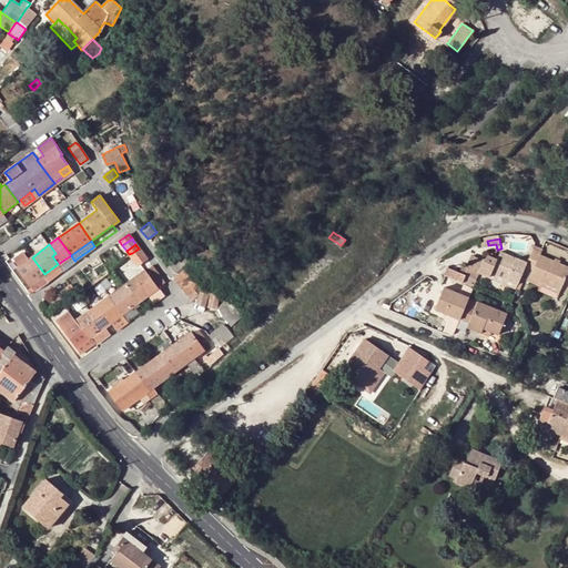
[(540,253),(543,247),(534,244),(533,249),(531,250),(540,253)]
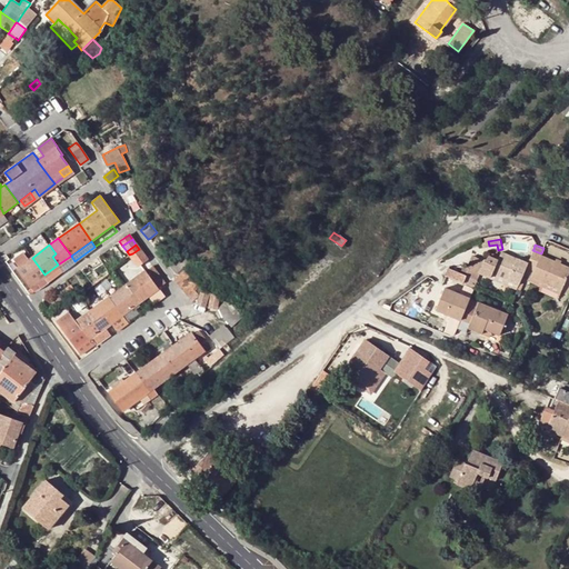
[(110,248),(121,262),(125,260),(121,256),(117,250),(113,246),(110,248)]
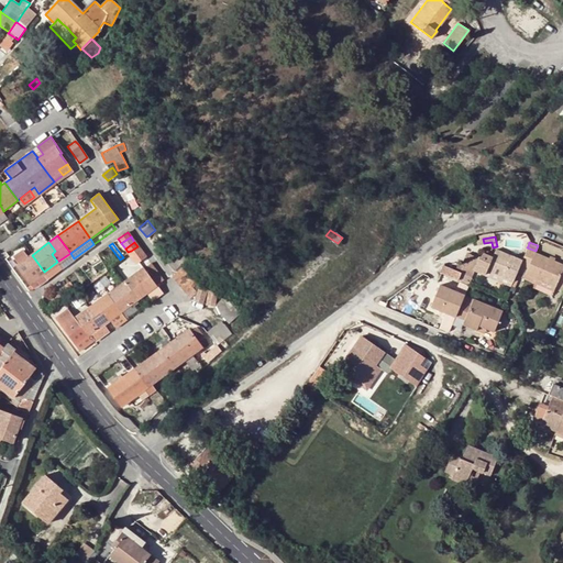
[(121,243),(116,247),(120,253),(125,249),(121,243)]
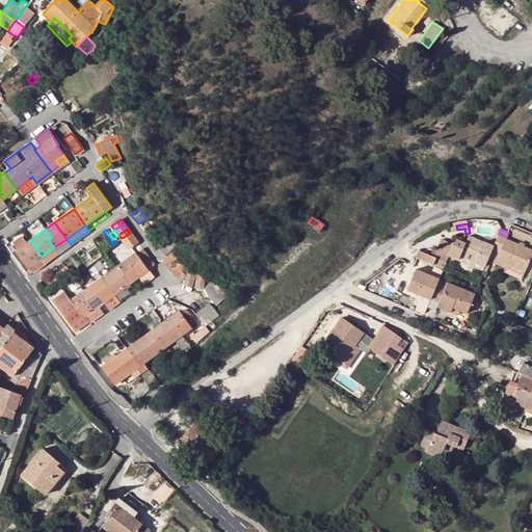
[(524,273),(531,254),(531,251),(505,239),(506,237),(498,234),(493,247),(490,250),(486,261),(494,265),(496,260),(524,273)]
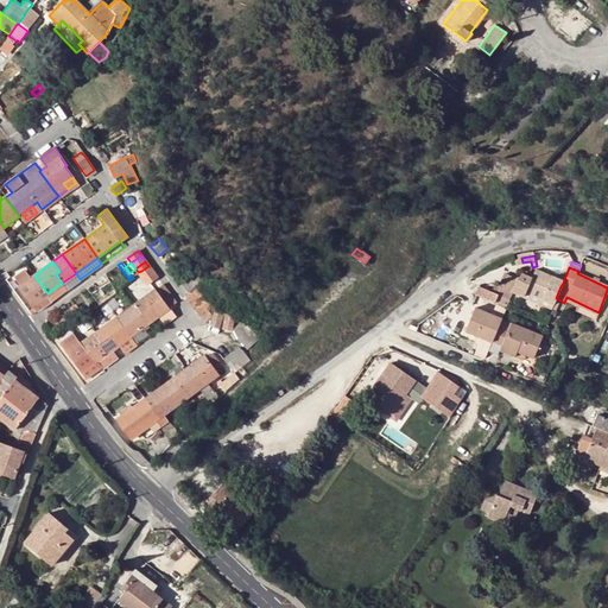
[(37,310),(52,299),(48,293),(35,276),(31,278),(25,270),(14,278),(20,286),(18,287),(35,310),(37,310)]
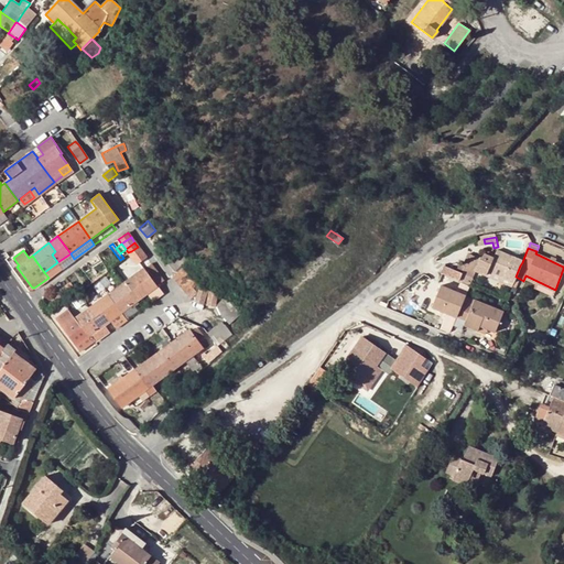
[(139,260),(134,256),(131,251),(128,252),(132,258),(136,263),(139,260)]
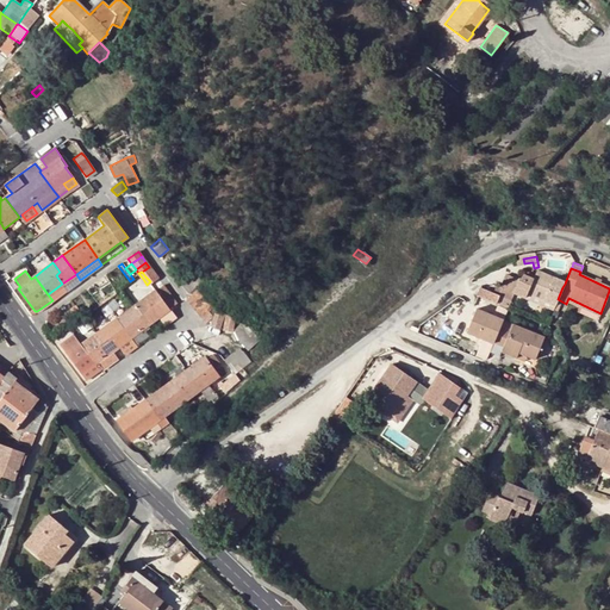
[(181,282),(190,292),(197,286),(203,280),(195,272),(181,282)]
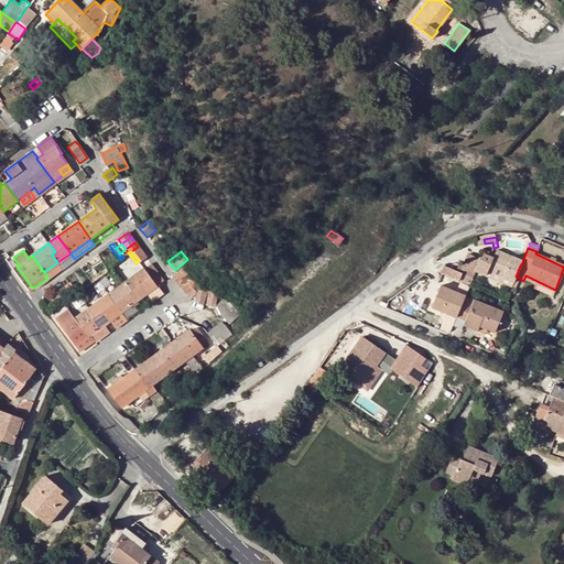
[(487,272),(512,283),(516,277),(520,266),(522,262),(496,251),(494,257),(484,252),(479,258),(478,258),(474,271),(475,271),(486,277),(487,272)]
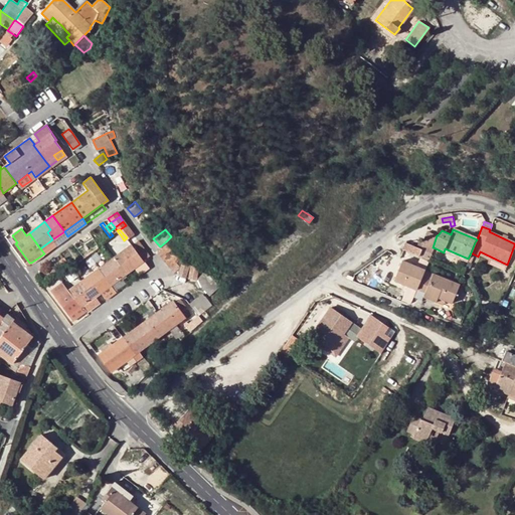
[(433,247),(437,235),(438,235),(426,230),(422,241),(418,239),(416,246),(421,249),(419,255),(423,258),(427,260),(428,260),(434,247),(433,247)]
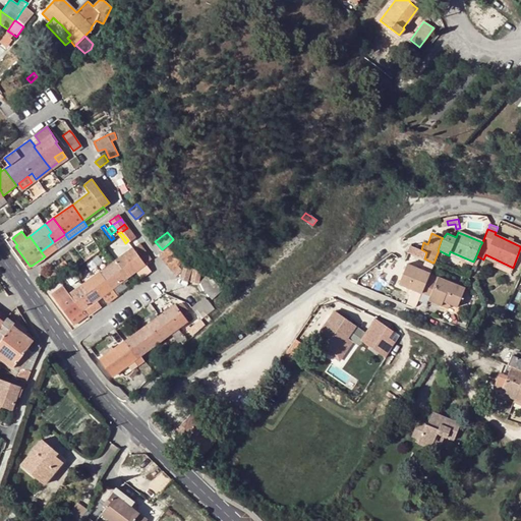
[(65,234),(53,242),(57,247),(68,239),(65,234)]
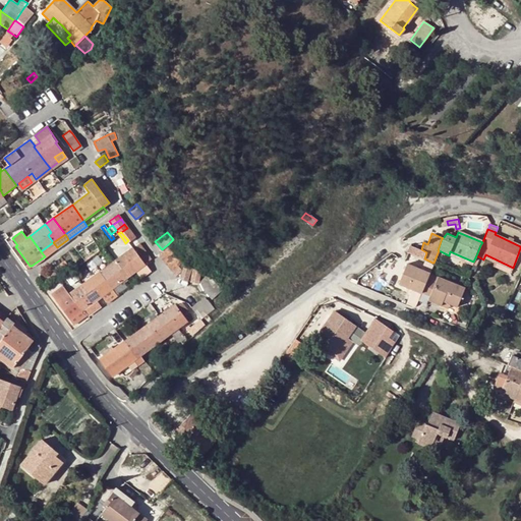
[(53,242),(41,251),(45,256),(57,247),(53,242)]
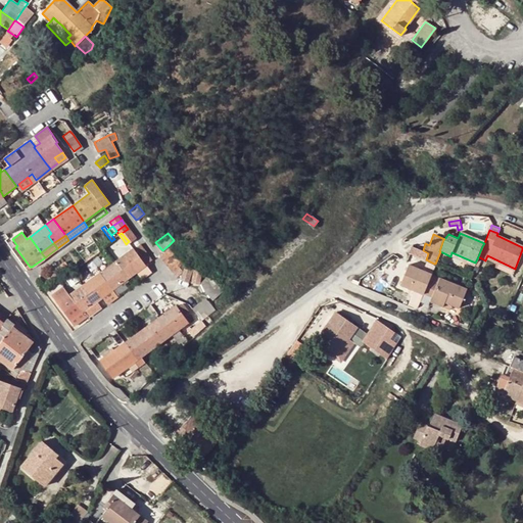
[(145,252),(139,244),(133,248),(139,257),(145,252)]
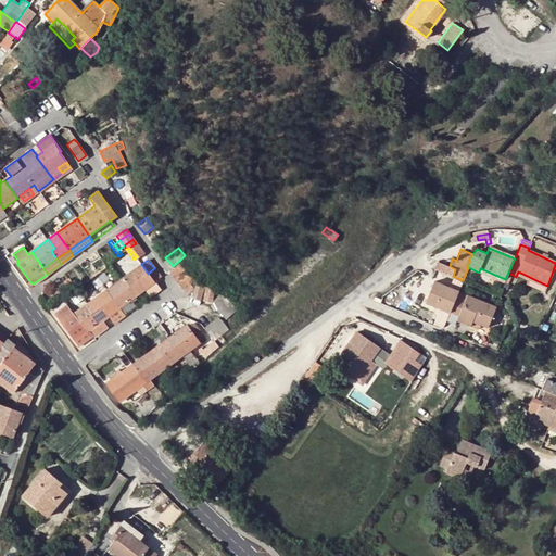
[(453,276),(455,269),(450,266),(437,261),(434,268),(452,276),(453,276)]
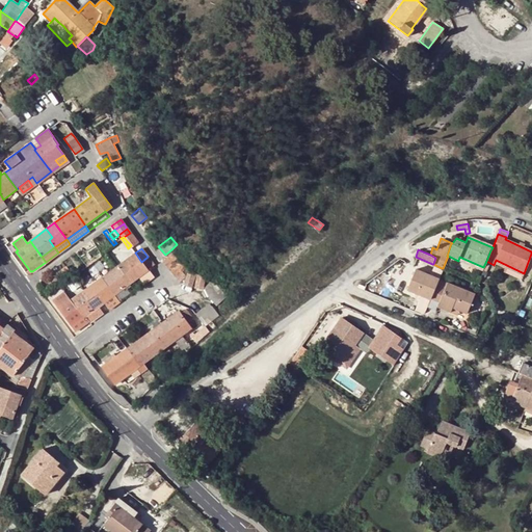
[(178,258),(173,250),(166,257),(163,260),(167,266),(178,258)]
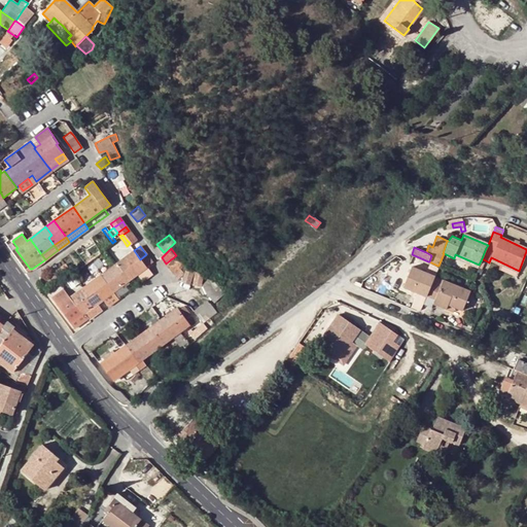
[(124,257),(129,265),(130,265),(136,274),(146,267),(140,259),(134,250),(124,257)]
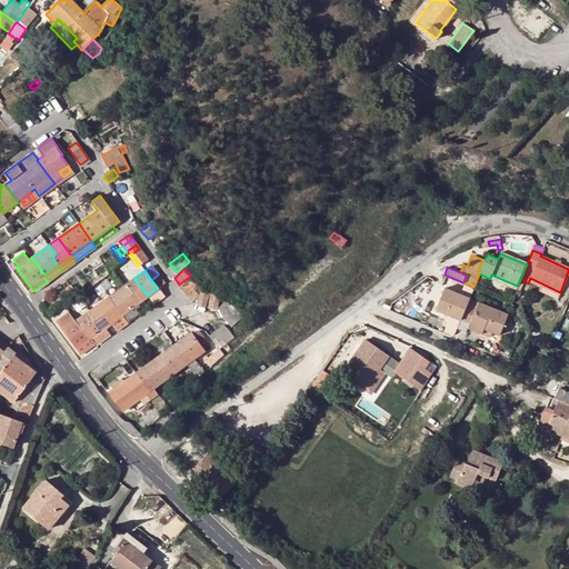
[(165,283),(158,275),(151,280),(158,288),(165,283)]
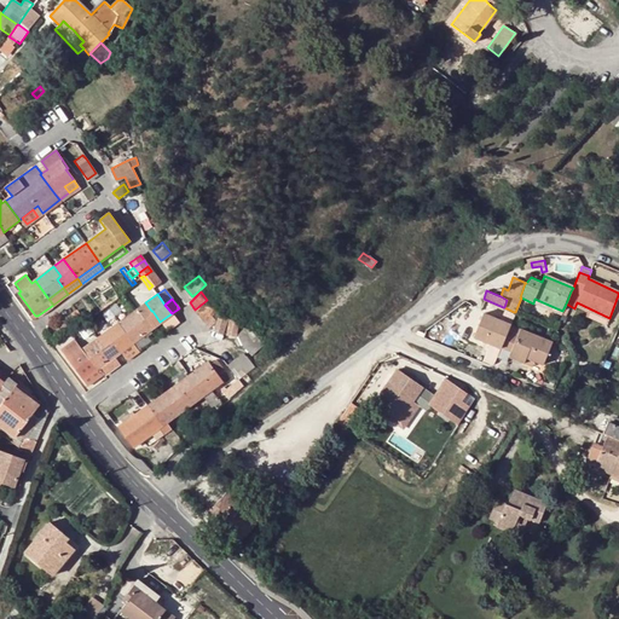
[(534,299),(533,304),(561,316),(562,311),(534,299)]
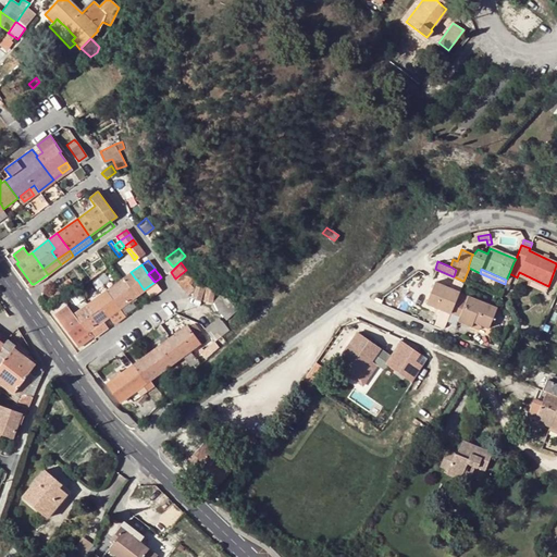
[(187,271),(186,270),(175,279),(176,280),(187,271)]
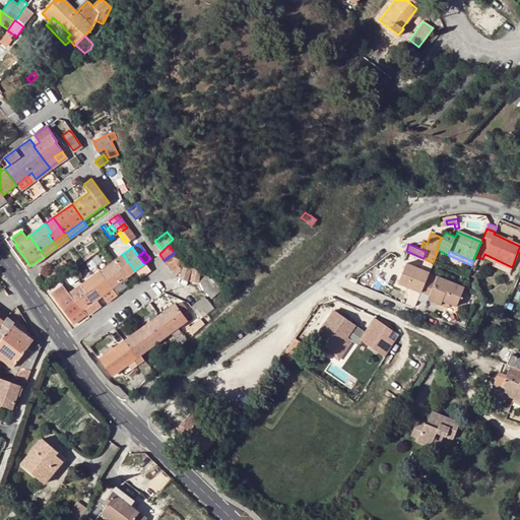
[(165,261),(171,269),(177,264),(181,261),(175,253),(165,261)]
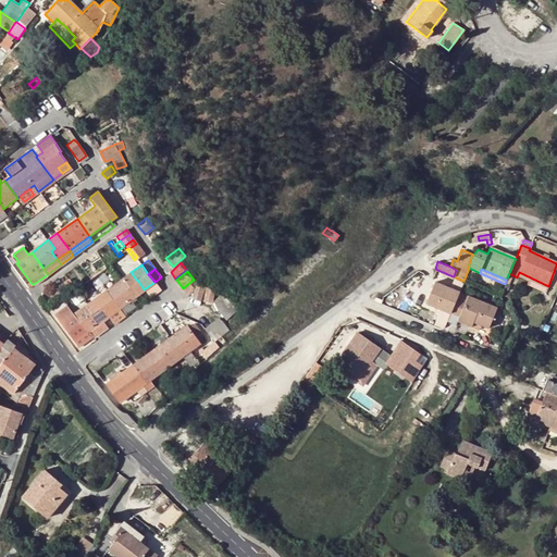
[(125,276),(122,279),(121,280),(127,287),(136,280),(131,272),(125,276)]
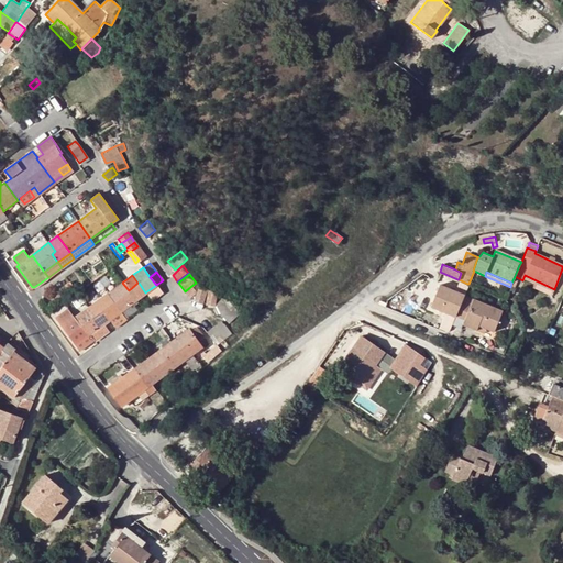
[(554,289),(525,275),(522,280),(533,285),(531,288),(551,297),(554,289)]
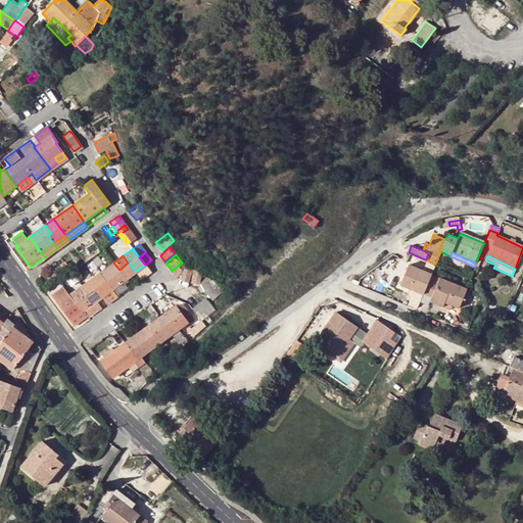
[(68,269),(64,263),(56,268),(61,275),(68,269)]
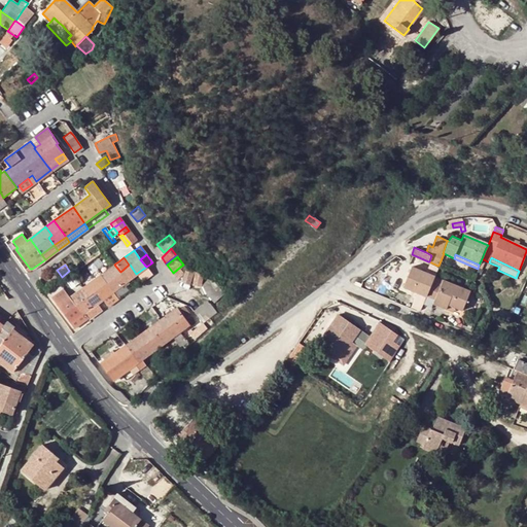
[(112,291),(136,274),(130,265),(129,265),(120,272),(114,265),(101,275),(112,291)]
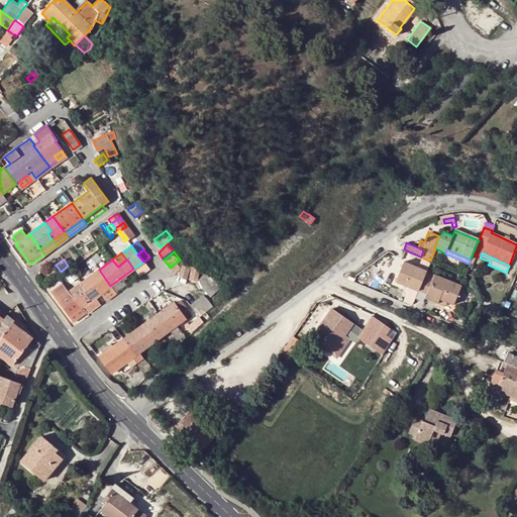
[(401,261),(392,281),(416,292),(416,290),(422,277),(424,272),(401,261)]
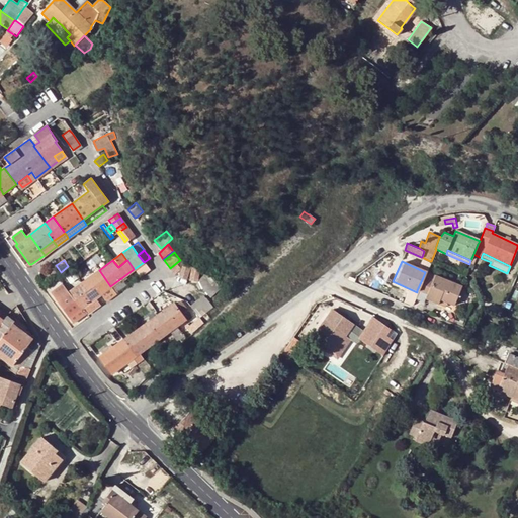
[(176,263),(170,268),(173,272),(179,267),(176,263)]
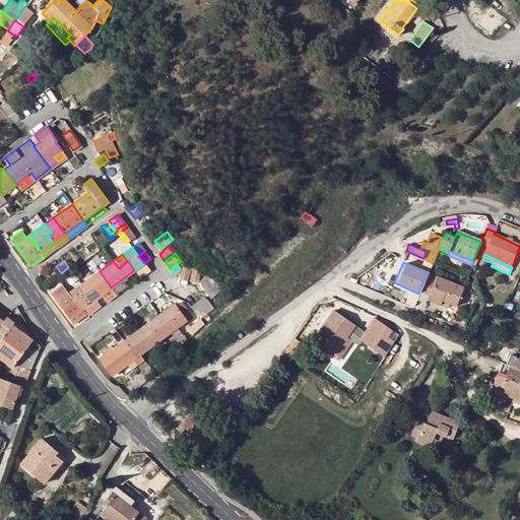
[(187,280),(191,267),(184,265),(179,277),(180,277),(187,280)]
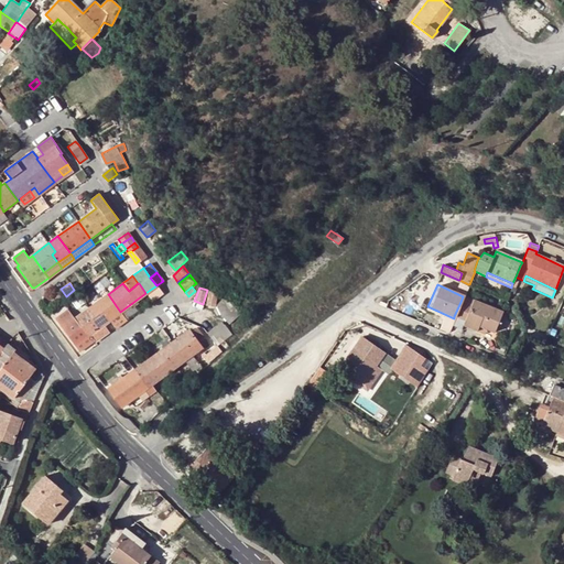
[(66,296),(61,289),(54,294),(60,301),(66,296)]
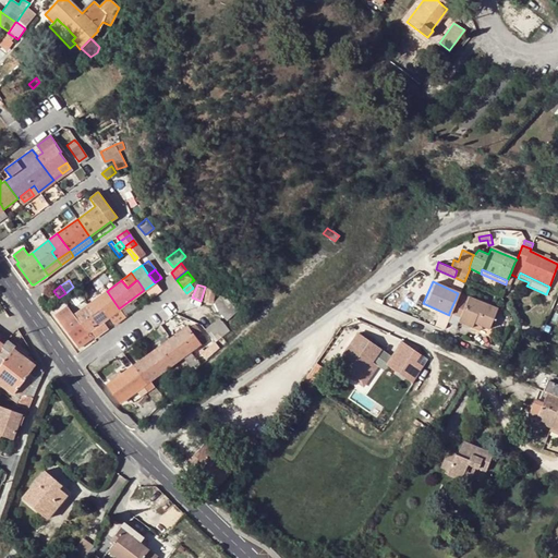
[(215,289),(206,288),(204,301),(213,303),(215,289)]
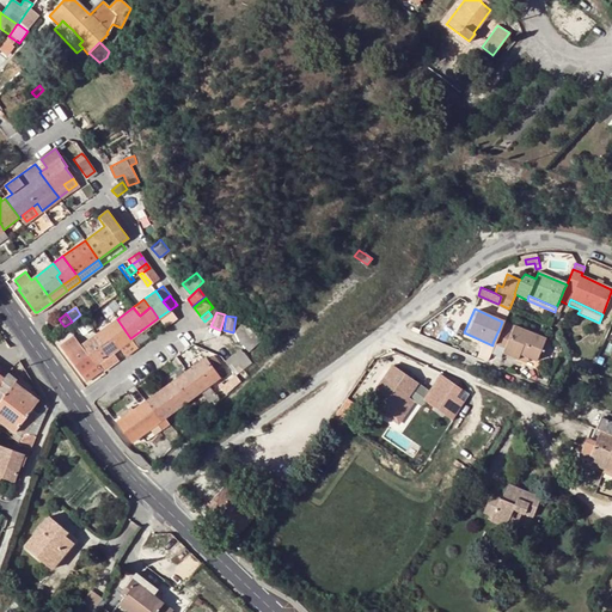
[(111,338),(118,348),(130,338),(117,319),(96,335),(102,343),(111,338)]
